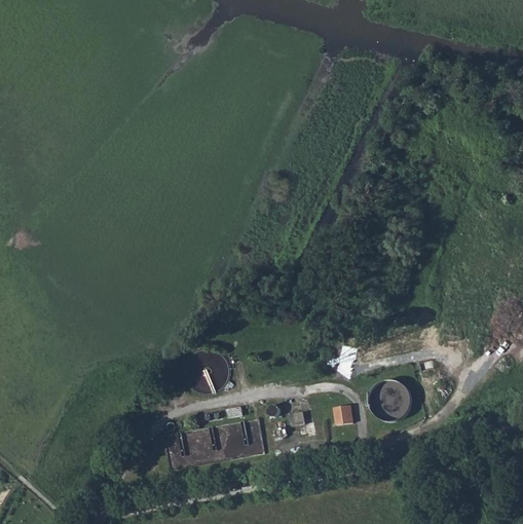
[(190,386),(196,390),(204,393),(213,390),(220,385),(225,379),(227,371),(225,363),(222,357),(218,351),(212,348),(204,347),(197,348),(191,351),(186,358),(183,365),(182,373),(185,380),(190,386)]
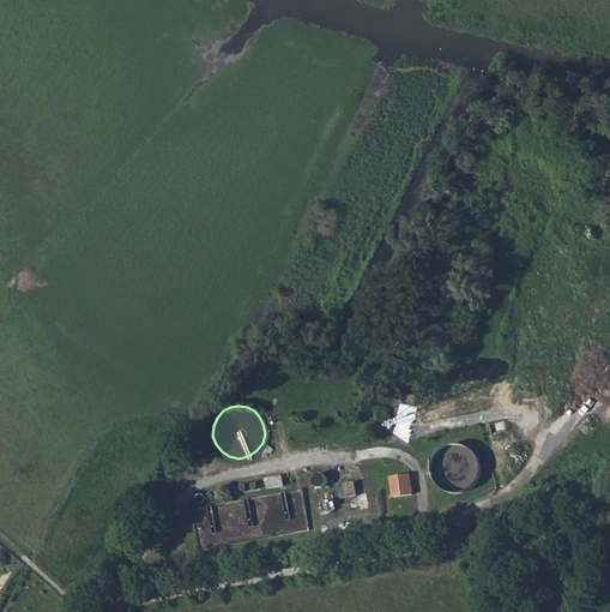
[(433,478),(436,485),(444,490),(451,492),(459,492),(466,490),(472,485),(477,479),(479,469),(478,461),(475,453),(467,447),(458,443),(450,443),(441,447),(435,453),(432,461),(430,469),(433,478)]
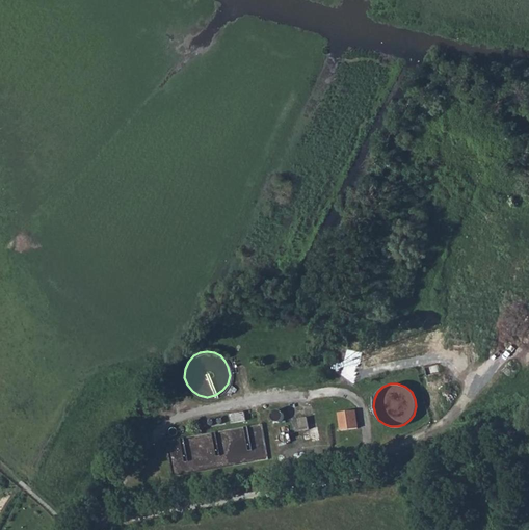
[(281,419),(283,415),(281,411),(278,408),(273,409),(270,413),(270,417),(272,421),(278,421),(281,419)]
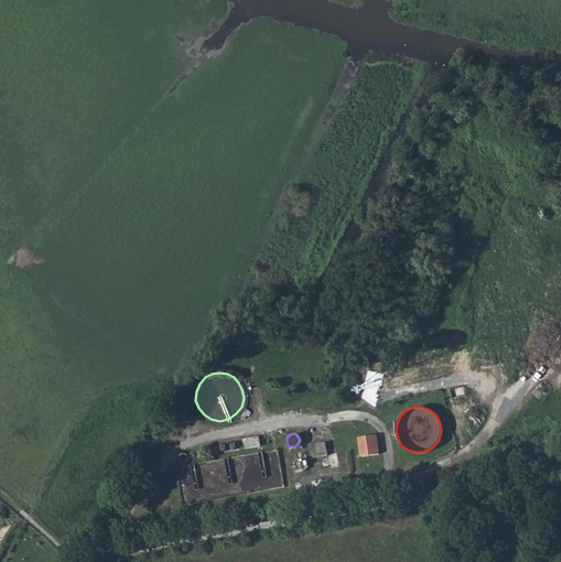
[(358,455),(377,453),(374,434),(356,436),(358,455)]
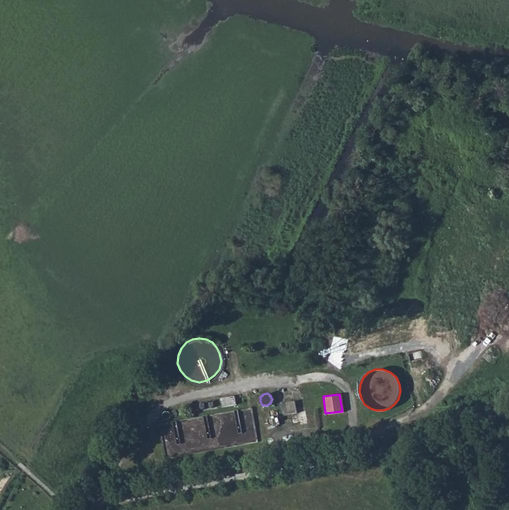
[(221,406),(235,403),(233,395),(219,398),(221,406)]
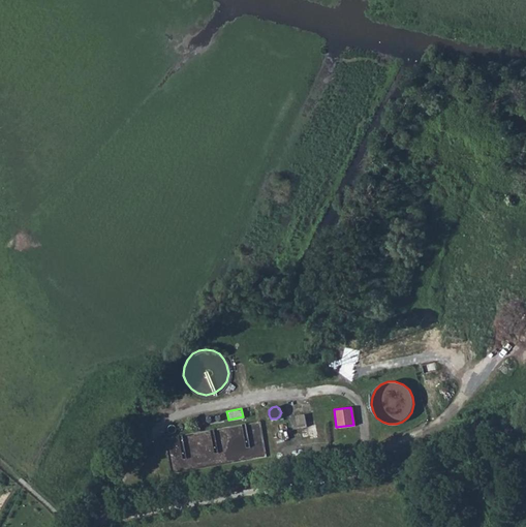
[(296,425),(299,425),(305,424),(303,413),(294,415),(296,425)]
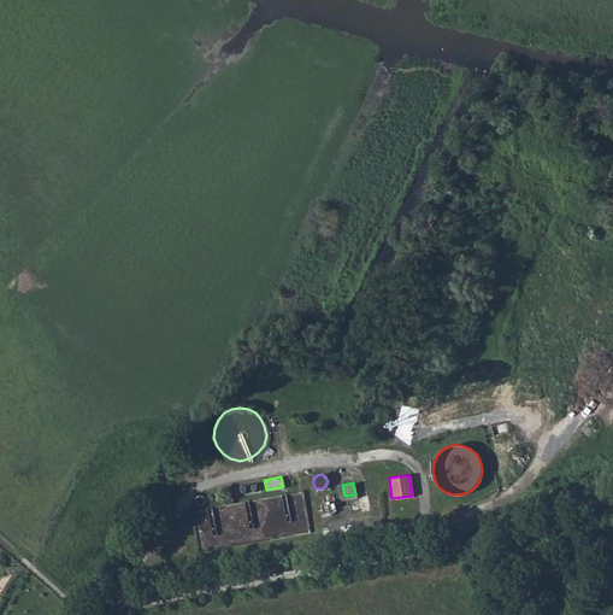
[(355,495),(348,496),(349,505),(365,503),(363,492),(355,495)]
